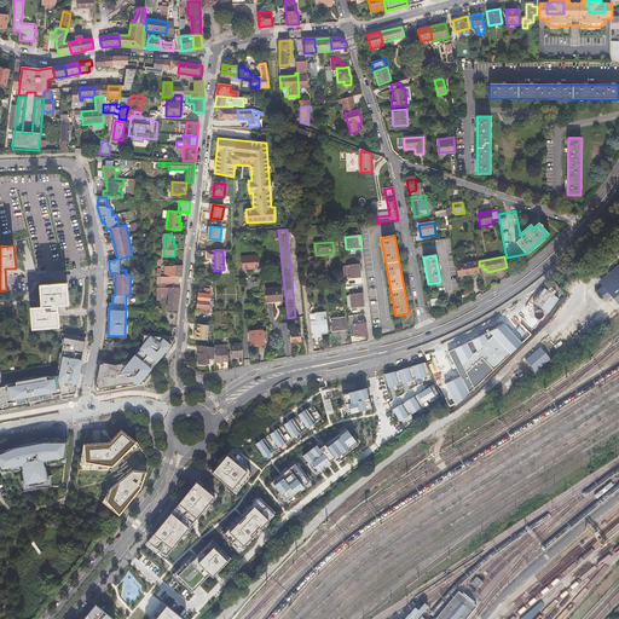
[(242,268),(264,267),(262,258),(241,259),(242,268)]
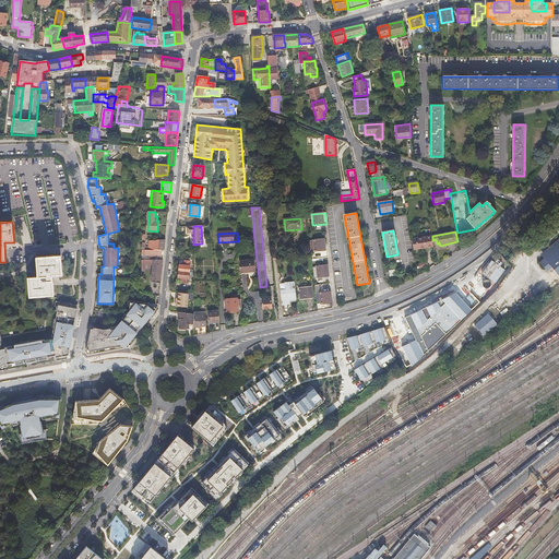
[(432,247),(430,236),(417,238),(419,249),(432,247)]
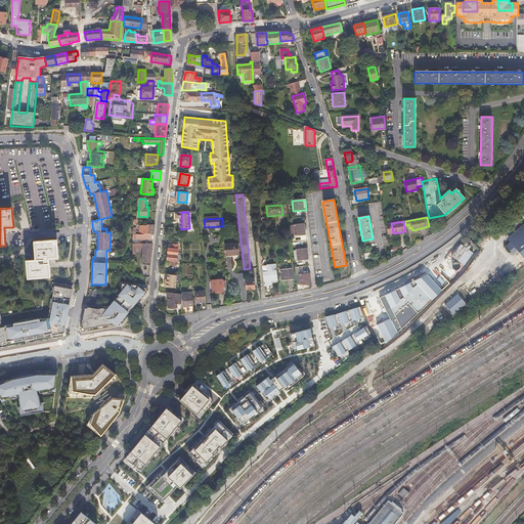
[(523,223),(507,239),(510,243),(523,230),(523,223)]
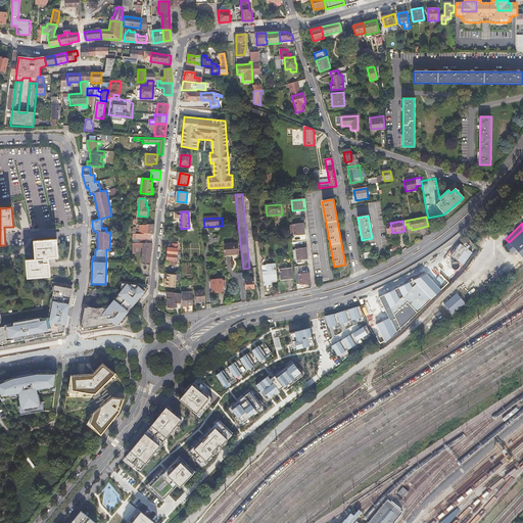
[(153,234),(154,224),(149,224),(149,226),(144,226),(140,226),(140,232),(140,234),(153,234)]
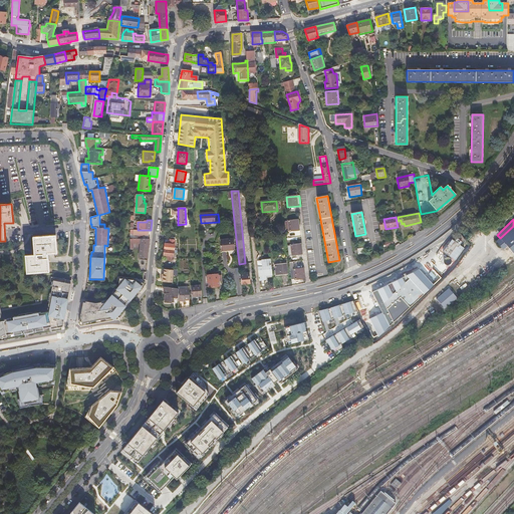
[(285,222),(286,232),(299,231),(298,221),(285,222)]
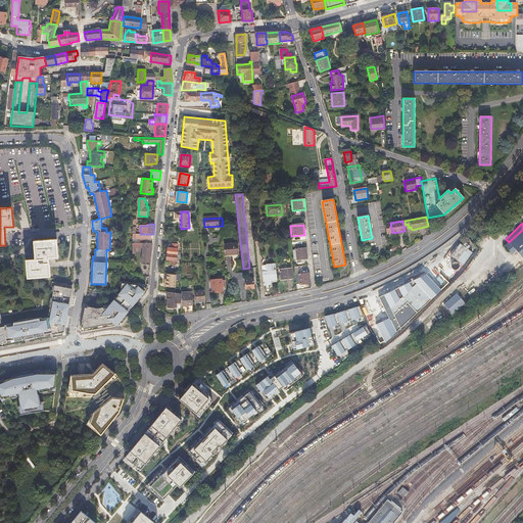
[(522,230),(509,242),(505,246),(512,254),(516,250),(522,257),(522,230)]
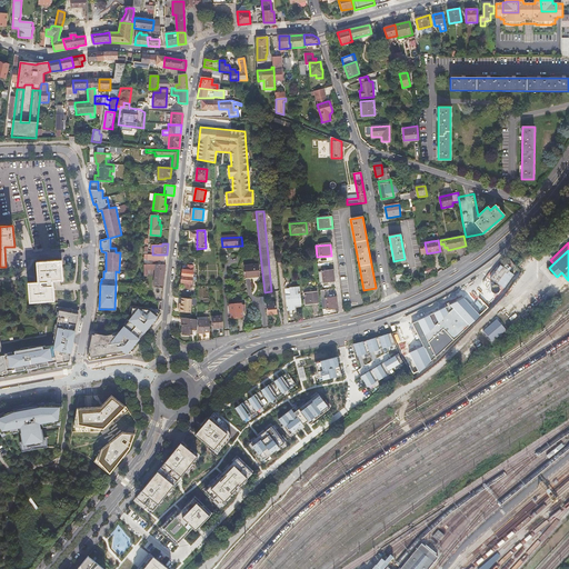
[(525,269),(536,258),(532,253),(521,265),(525,269)]
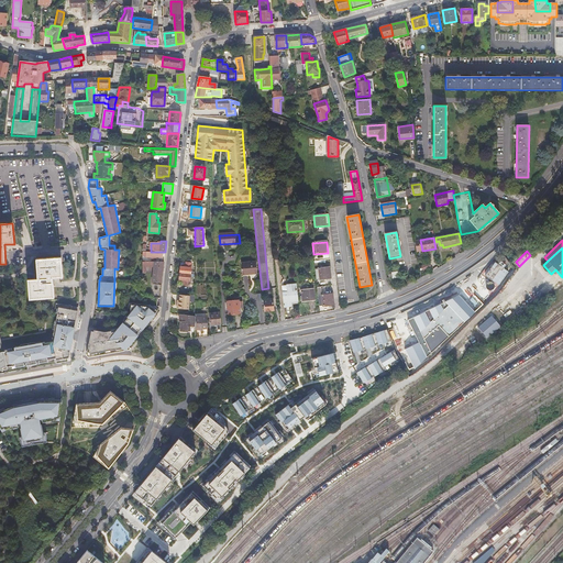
[(165,261),(165,252),(151,252),(146,252),(142,252),(142,262),(165,261)]
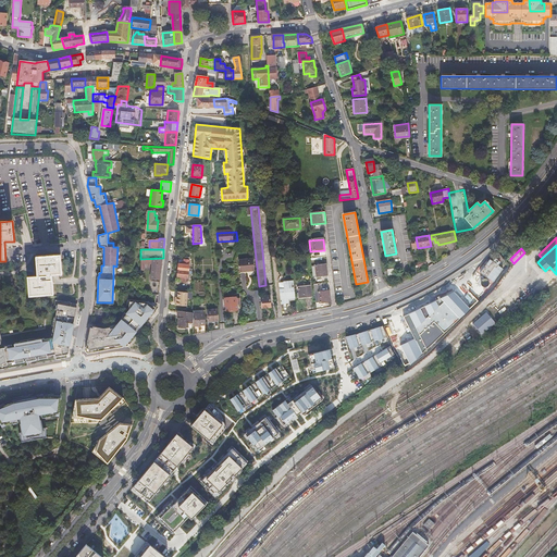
[(62,275),(61,255),(36,257),(37,276),(27,277),(28,297),(53,295),(52,276),(62,275)]
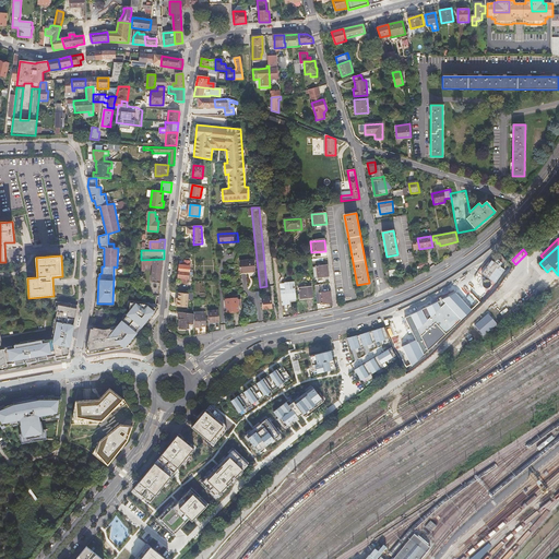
[(161,281),(164,259),(141,260),(141,271),(143,271),(143,263),(153,263),(152,280),(161,281)]
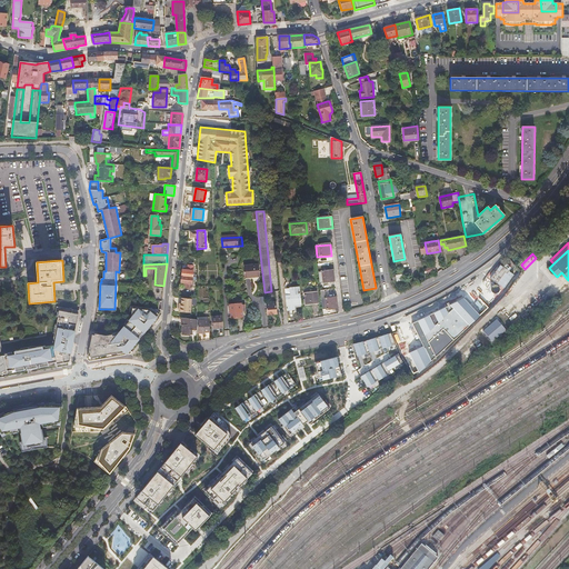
[(515,273),(510,270),(512,267),(507,263),(505,267),(501,263),(490,278),(505,288),(515,273)]
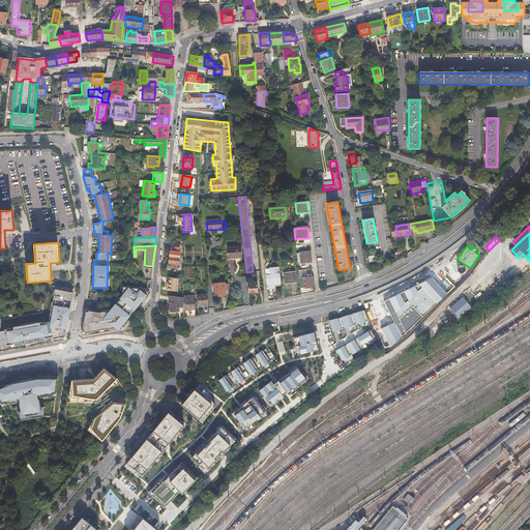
[(170,258),(179,259),(180,247),(175,247),(175,252),(170,252),(170,258)]
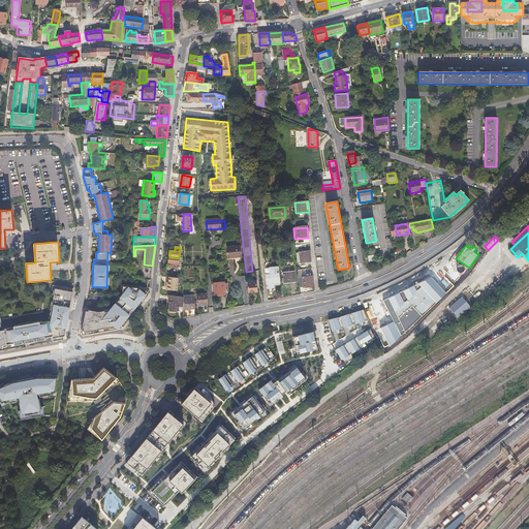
[(225,258),(241,257),(240,247),(224,248),(225,258)]
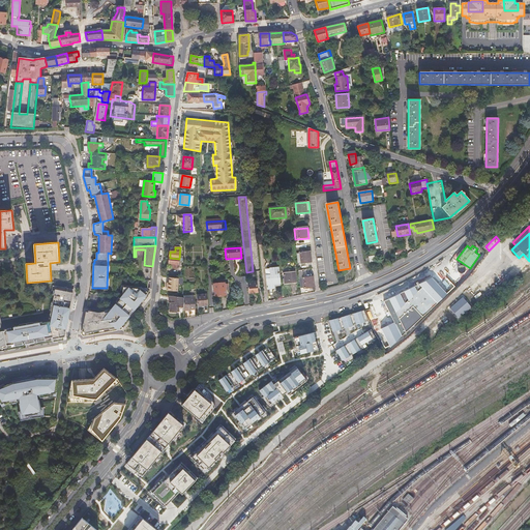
[(296,255),(298,265),(312,264),(311,254),(296,255)]
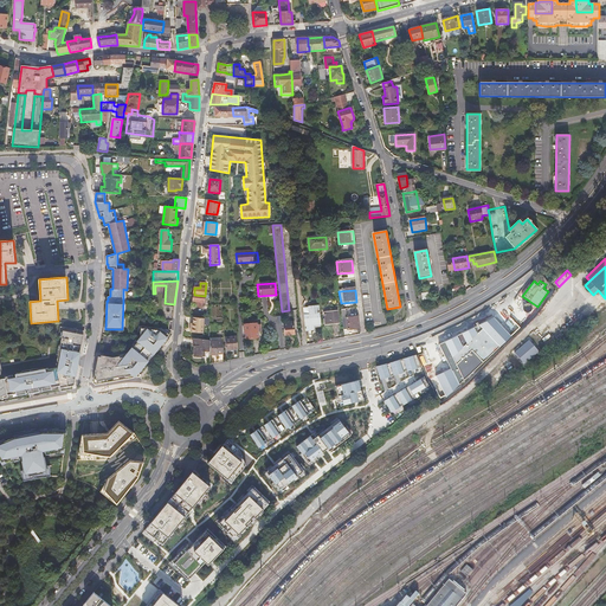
[(205,296),(194,295),(193,301),(198,302),(198,307),(204,307),(205,296)]
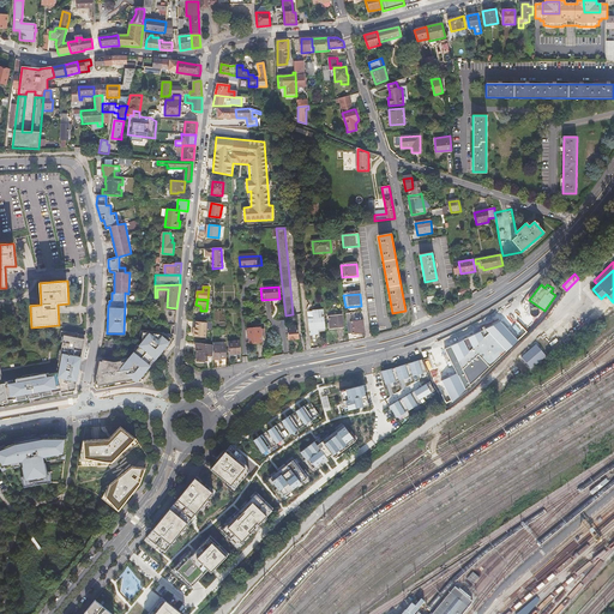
[(175,325),(176,311),(167,309),(166,324),(175,325)]
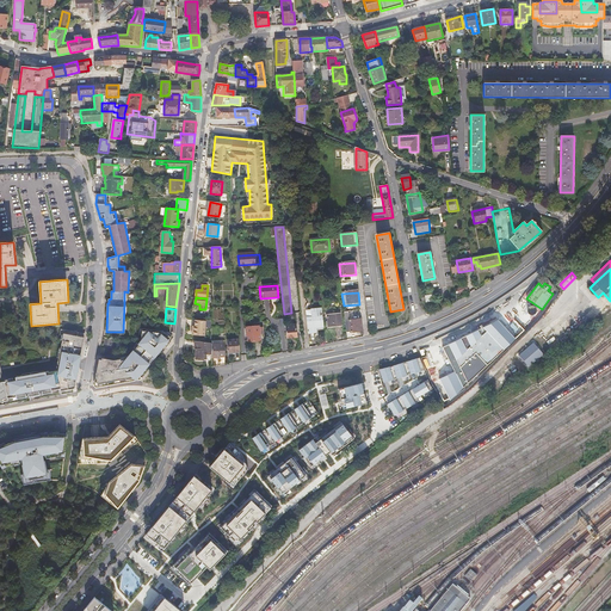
[(306,318),(308,333),(316,332),(316,326),(323,325),(322,308),(310,309),(312,316),(306,318)]
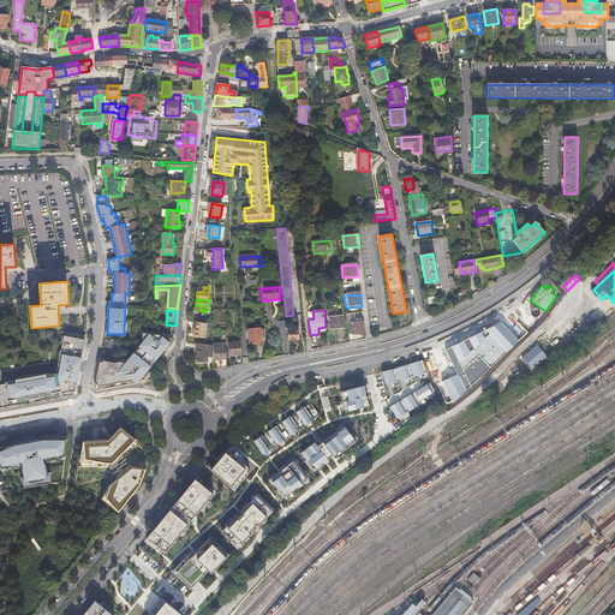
[(330,330),(344,328),(342,315),(336,316),(336,312),(328,312),(330,330)]
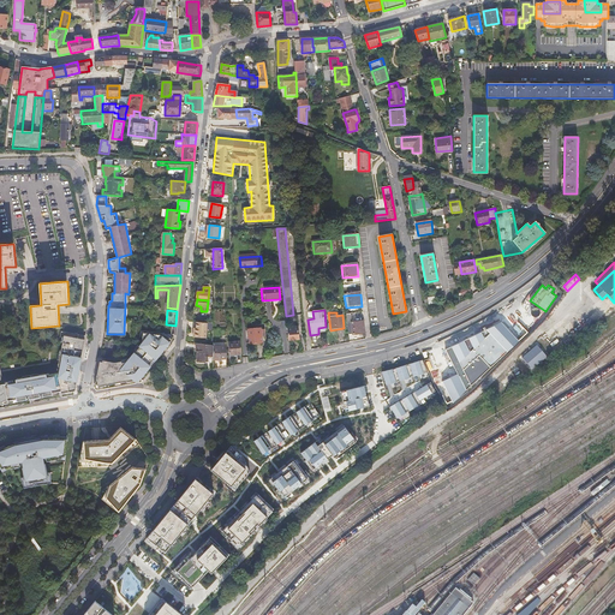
[(208,323),(197,322),(196,329),(195,338),(206,339),(208,323)]
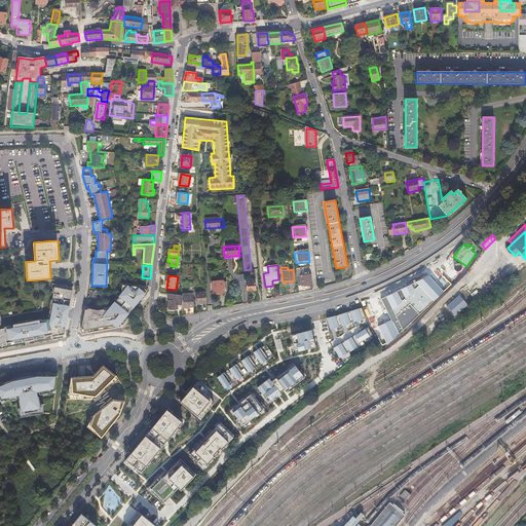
[(391,320),(378,326),(387,344),(443,291),(428,275),(381,299),(391,320)]
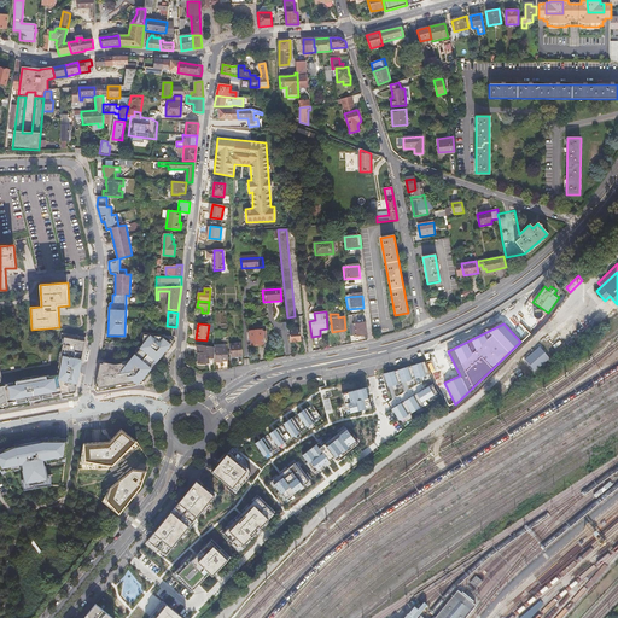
[(349,327),(350,339),(367,337),(366,325),(349,327)]
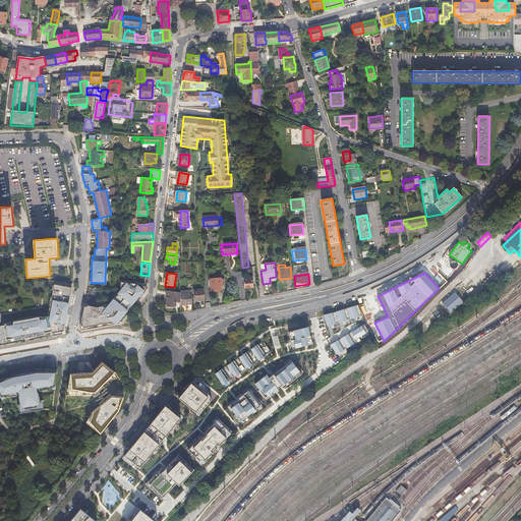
[(245,289),(254,288),(253,277),(248,278),(248,279),(244,279),(245,289)]
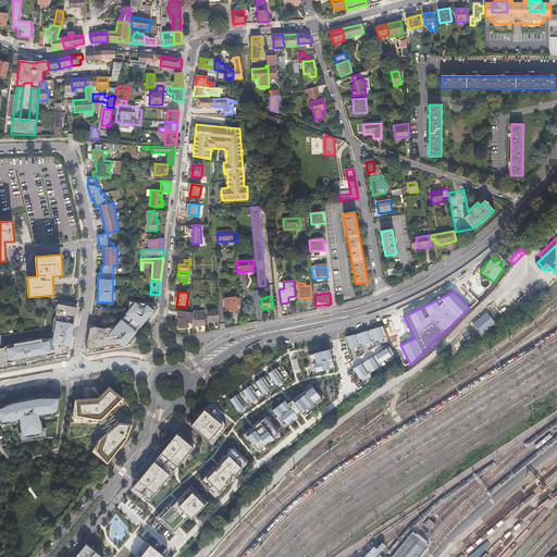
[(239,307),(238,300),(236,301),(236,298),(236,297),(224,297),(225,310),(237,309),(237,307),(239,307)]
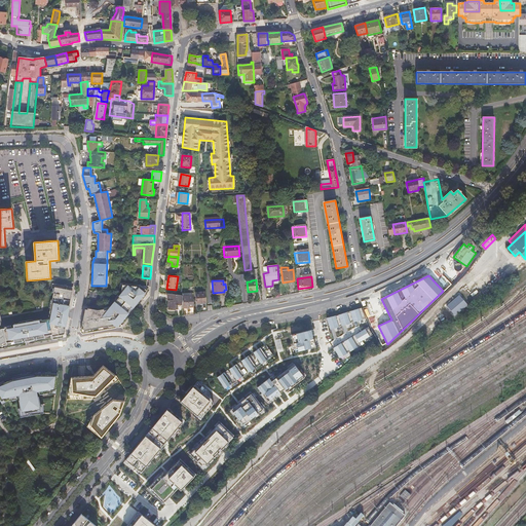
[(87,309),(85,309),(83,320),(80,332),(82,334),(121,328),(122,326),(119,323),(121,321),(122,321),(128,313),(127,312),(133,306),(134,307),(139,300),(138,299),(140,297),(143,299),(147,294),(148,291),(141,285),(123,283),(121,293),(119,296),(120,296),(115,302),(109,309),(104,310),(104,309),(99,310),(87,308),(87,309)]
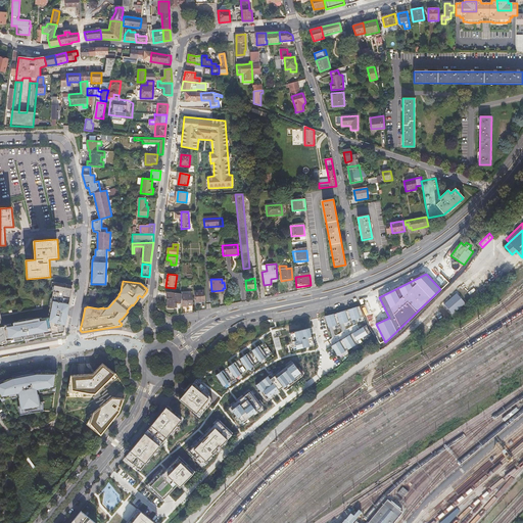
[(0,324),(1,324),(0,317),(0,343),(0,342),(26,338),(26,340),(28,339),(28,337),(36,335),(37,337),(47,335),(47,333),(52,332),(52,337),(63,336),(62,332),(63,332),(64,329),(62,329),(63,324),(65,324),(73,288),(54,285),(49,317),(42,319),(42,318),(13,323),(13,325),(11,326),(11,324),(4,325),(4,326),(1,327),(0,326),(0,324)]
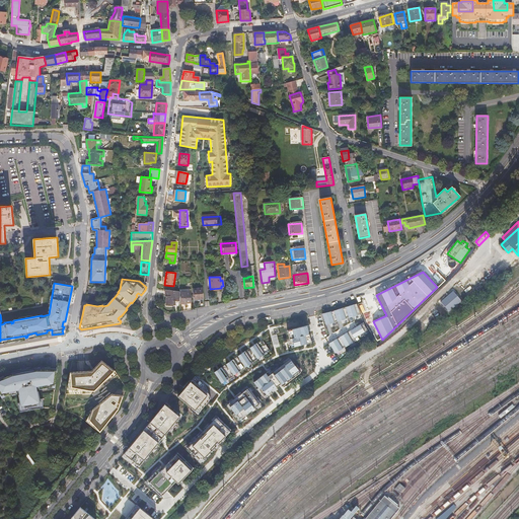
[(204,299),(203,288),(193,289),(194,300),(204,299)]
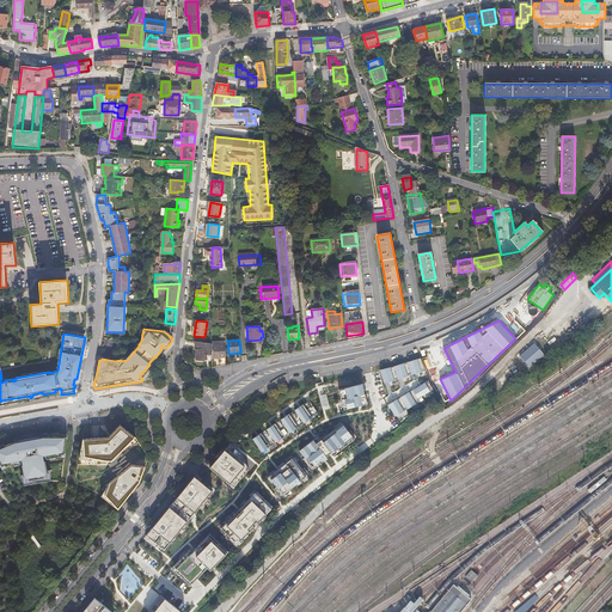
[(212,343),(212,348),(212,359),(219,359),(219,357),(226,357),(225,341),(212,341),(212,343)]
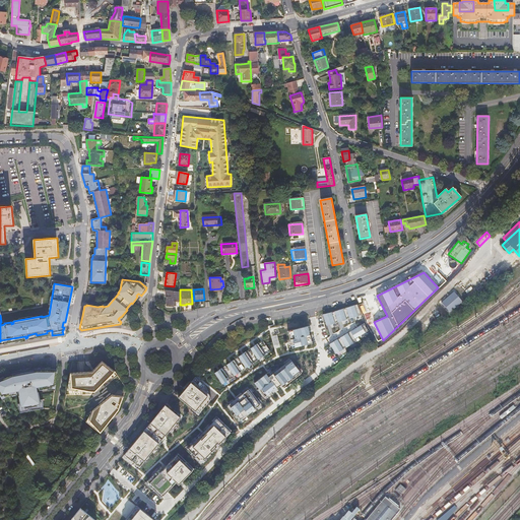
[(442,302),(451,312),(463,301),(454,290),(442,302)]
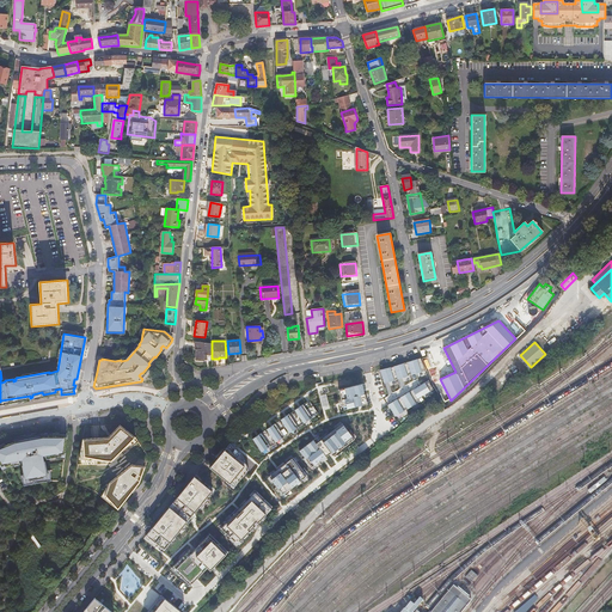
[(212,348),(212,343),(203,343),(203,348),(204,349),(196,350),(196,356),(197,356),(197,360),(207,359),(207,355),(208,355),(212,355),(212,348)]
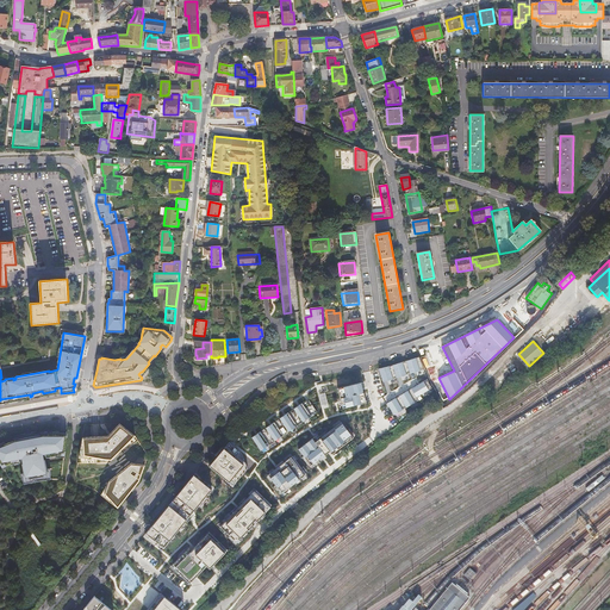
[(424,369),(419,358),(388,367),(379,369),(383,383),(424,369)]
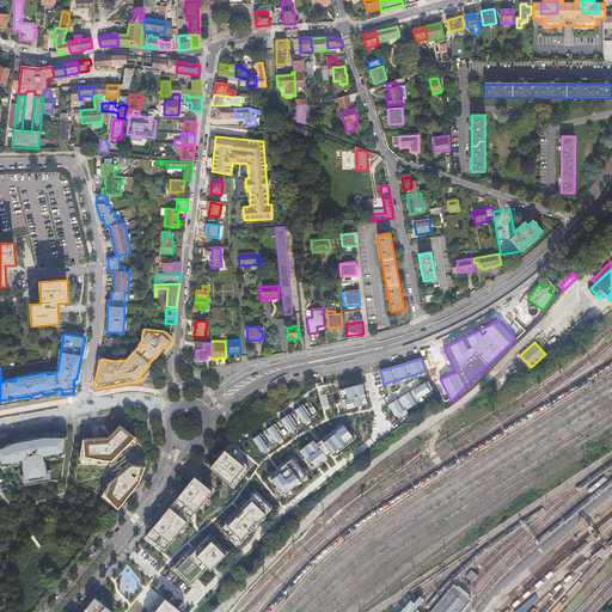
[(434,390),(432,386),(429,380),(389,405),(396,417),(420,402),(418,399),(434,390)]
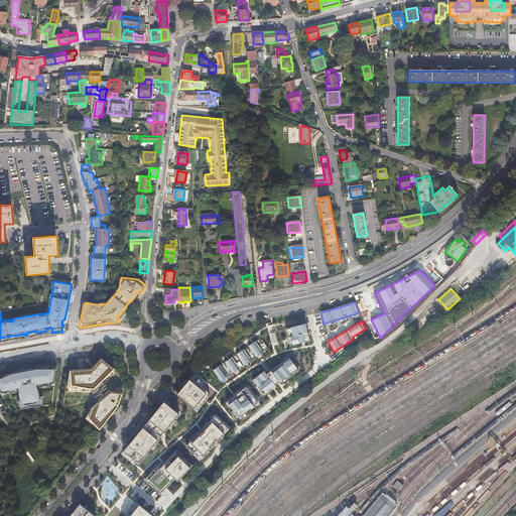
[(305,324),(286,329),(290,346),(309,341),(305,324)]
